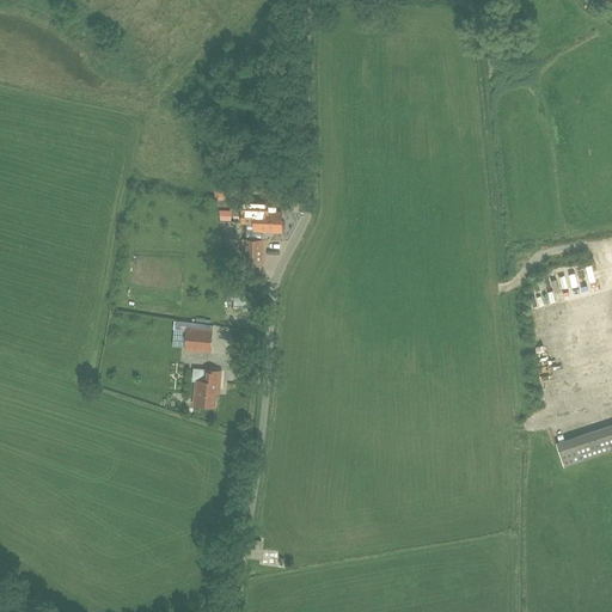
[(265,159),(268,145),(249,141),(246,155),(265,159)]
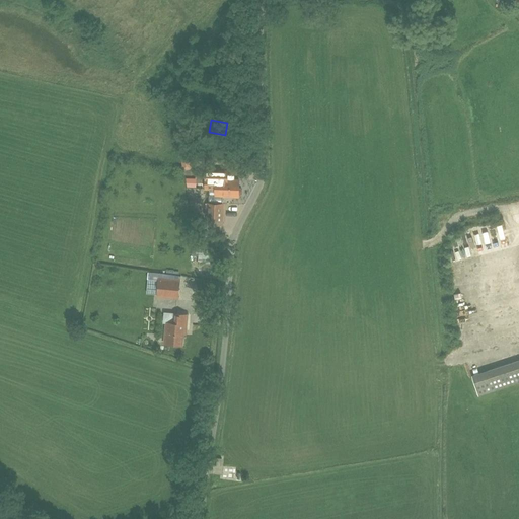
[(191,169),(191,167),(189,158),(179,159),(181,170),(189,169),(191,169)]
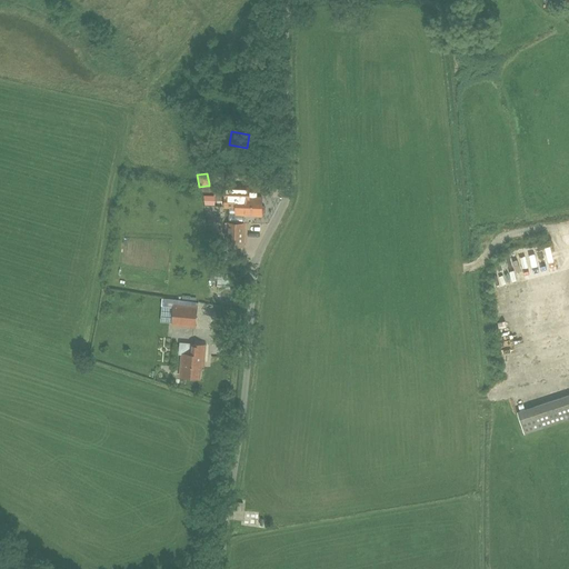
[(225,207),(236,208),(236,215),(261,216),(262,215),(263,215),(266,212),(266,208),(263,207),(262,207),(262,198),(257,198),(257,193),(249,192),(250,188),(237,188),(237,186),(229,185),(229,187),(226,187),(225,207)]
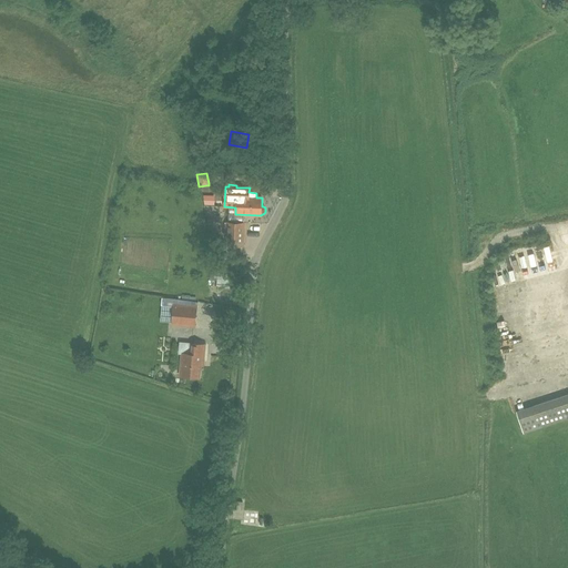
[(214,195),(203,195),(204,204),(214,205),(214,195)]
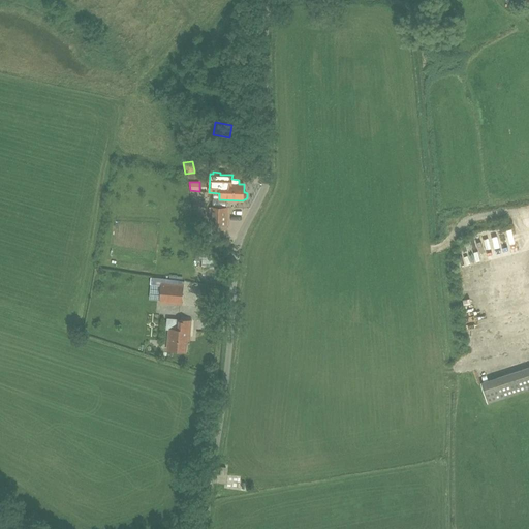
[(211,229),(226,229),(227,208),(212,208),(211,229)]
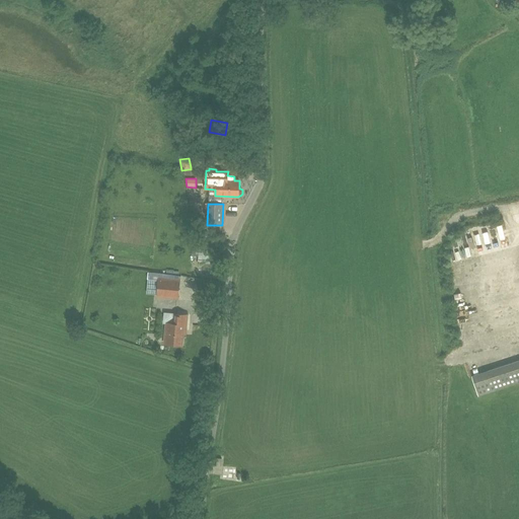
[(158,293),(157,296),(177,298),(179,280),(179,276),(159,273),(159,278),(158,293)]
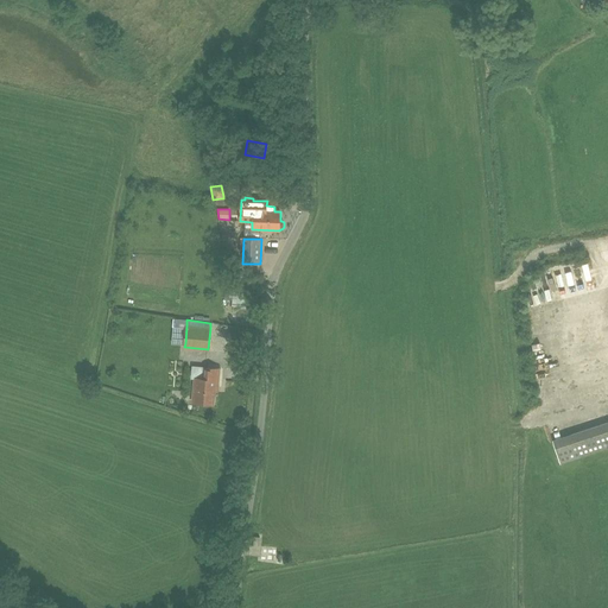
[(213,404),(215,390),(216,390),(219,371),(203,369),(203,378),(196,378),(194,403),(213,404)]
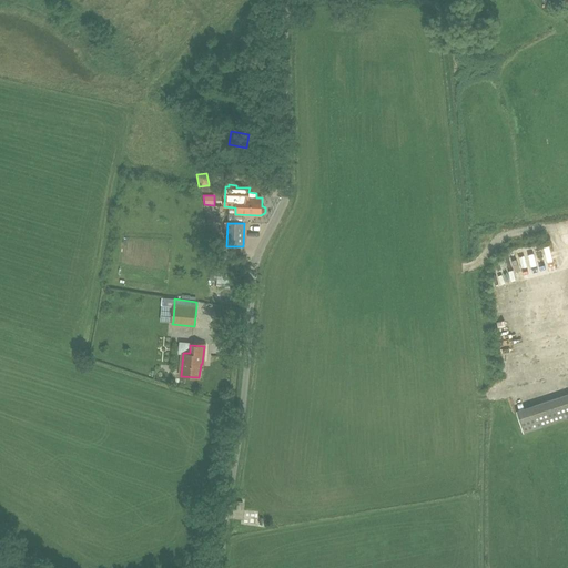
[(567,394),(516,411),(524,433),(567,417),(567,394)]
